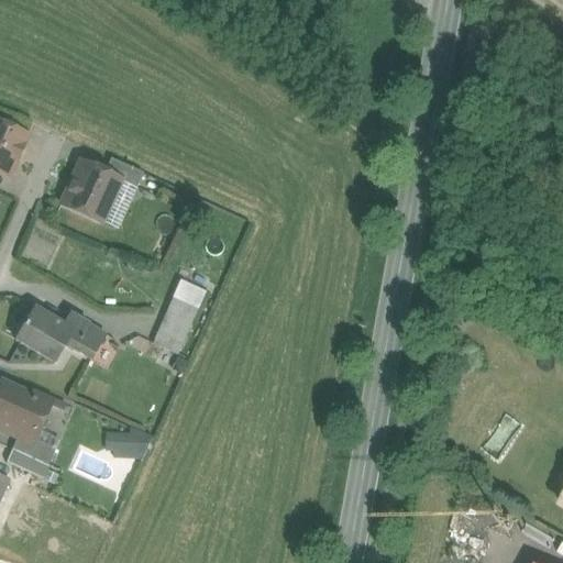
[(0,174),(8,178),(17,159),(19,161),(24,148),(22,147),(26,136),(0,124),(0,174)]
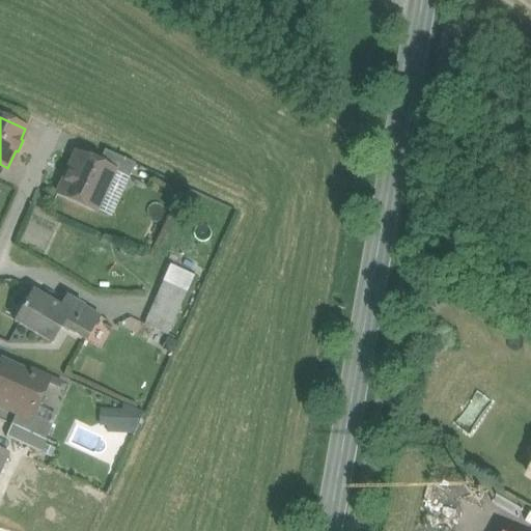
[(114,171),(76,154),(57,195),(95,213),(114,171)]
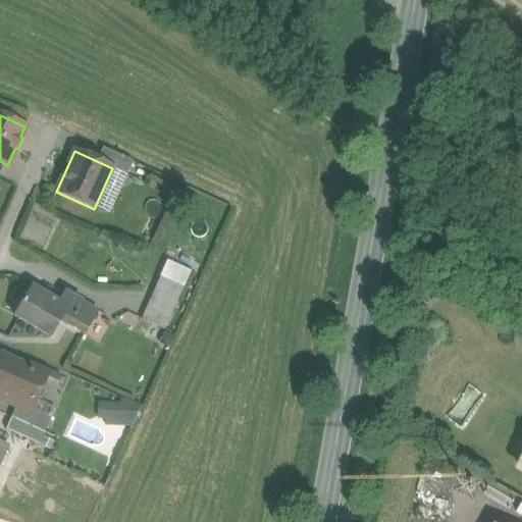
[(142,319),(166,329),(192,270),(166,259),(142,319)]
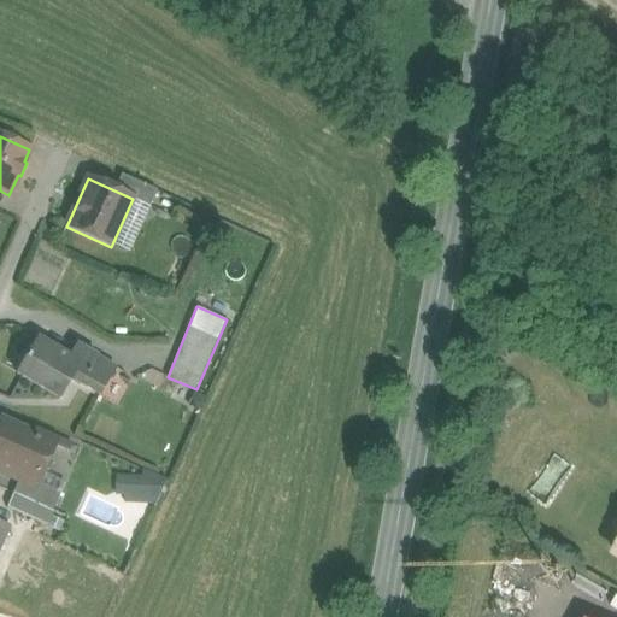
[(80,363),(37,342),(21,376),(63,397),(80,363)]
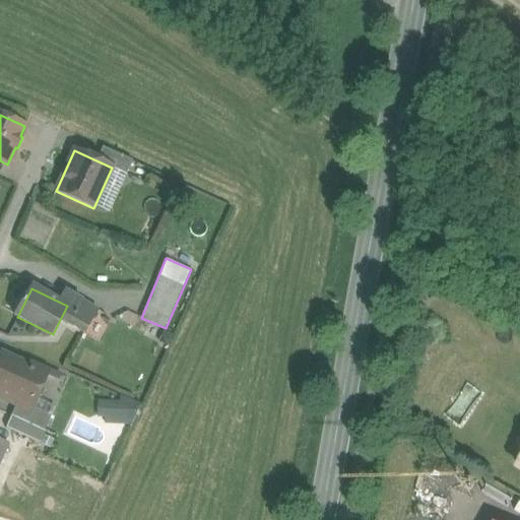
[(46,376),(2,355),(0,361),(0,395),(29,409),(46,376)]
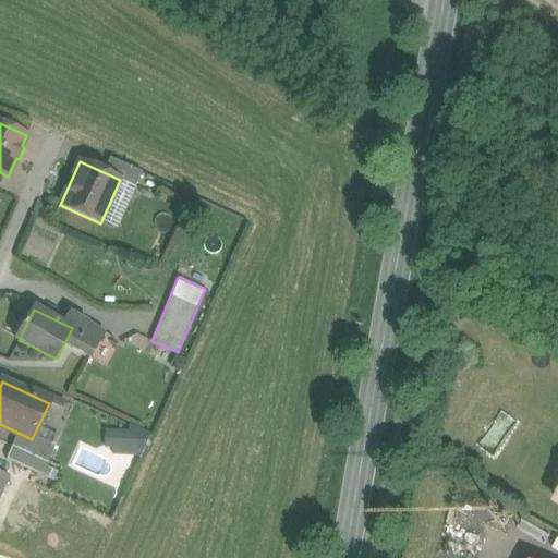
[(104,451),(145,453),(146,431),(105,429),(104,451)]
